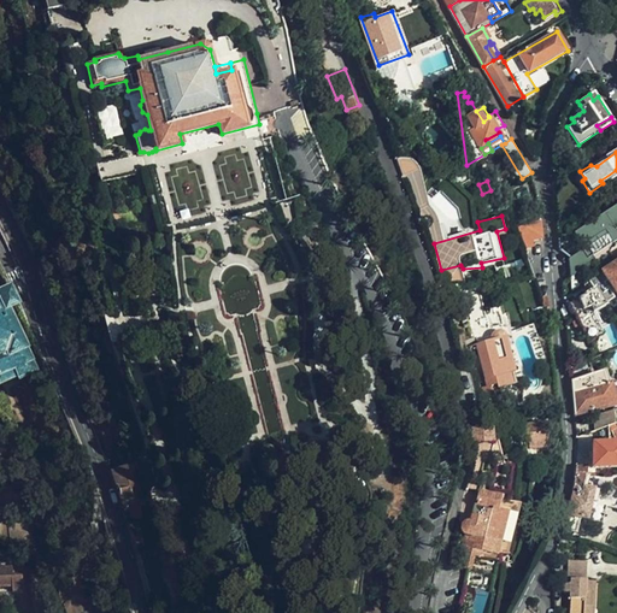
[(539,218),(518,222),(519,225),(516,227),(523,247),(536,243),(535,239),(544,237),(539,218)]
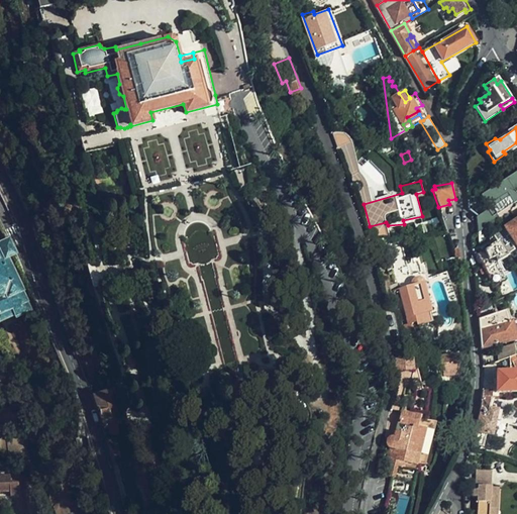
[(487,206),(488,208),(492,206),(497,213),(514,202),(508,193),(487,206)]
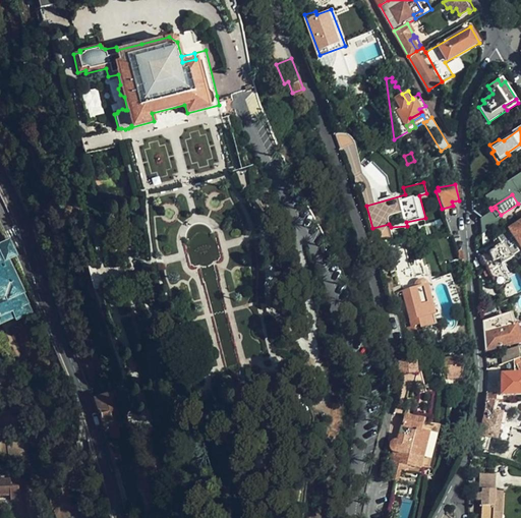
[(515,211),(505,218),(508,223),(519,216),(515,211)]
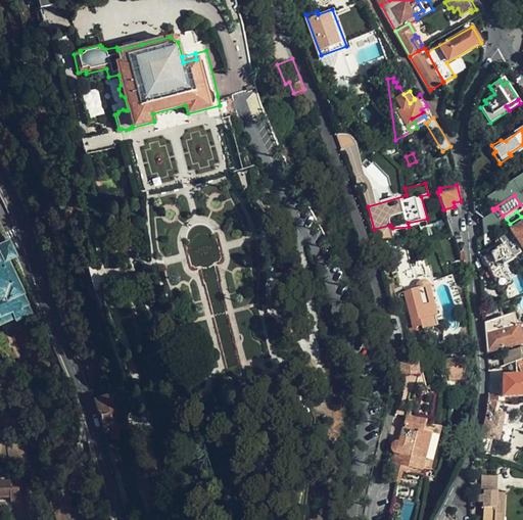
[(522,221),(500,236),(505,243),(513,255),(520,250),(512,238),(515,236),(522,248),(522,221)]
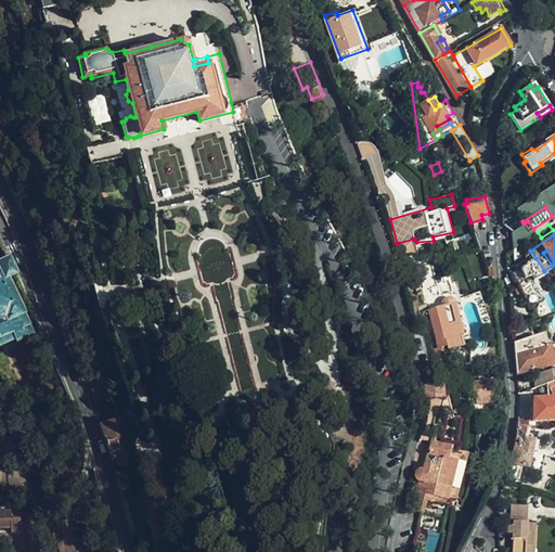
[(482,251),(483,251),(479,239),(464,244),(467,252),(482,251)]
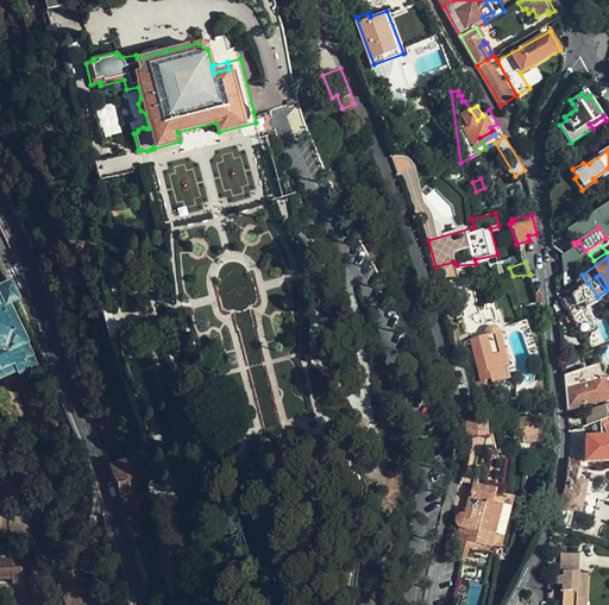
[(0,366),(14,359),(18,367),(19,370),(35,361),(5,304),(16,300),(7,283),(0,285),(0,366)]
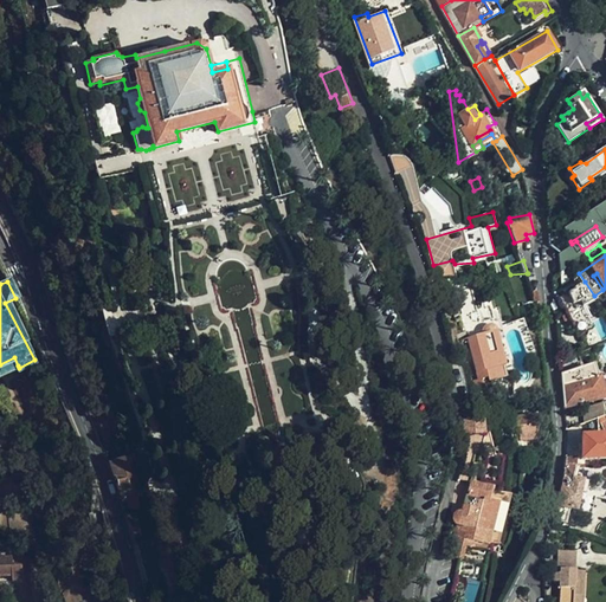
[(560,297),(566,310),(567,311),(569,317),(577,332),(592,325),(582,306),(595,298),(594,296),(585,282),(574,287),(574,289),(560,297)]
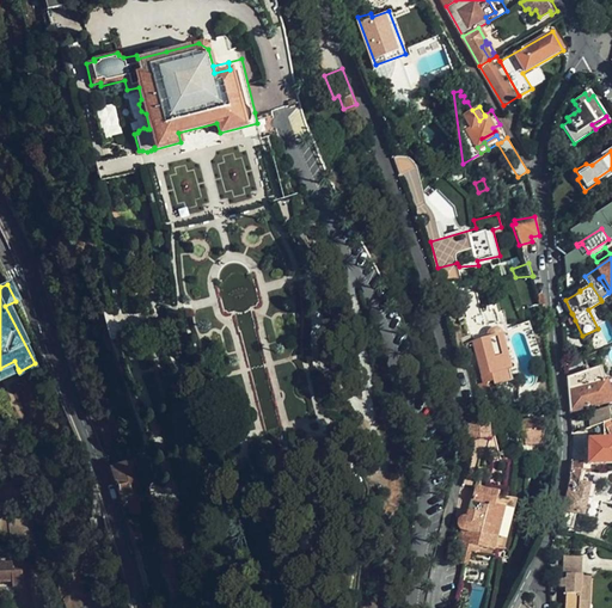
[(469,345),(475,344),(483,381),(478,381),(482,393),(495,391),(493,382),(509,379),(506,368),(510,367),(502,331),(500,329),(497,327),(493,327),(490,329),(489,331),(488,336),(475,338),(473,331),(466,333),(469,345)]
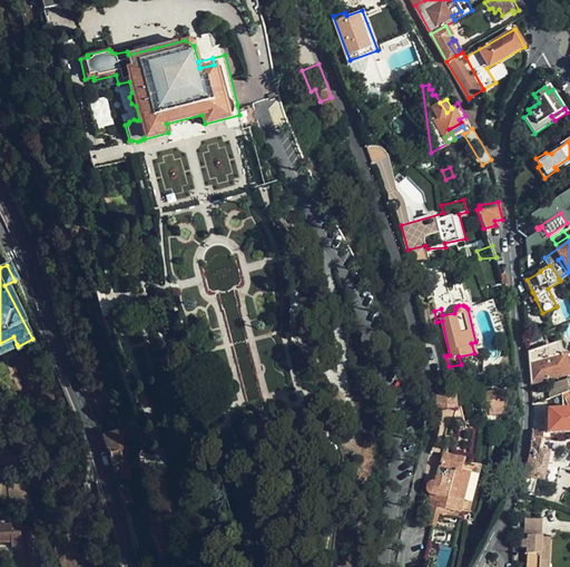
[(13,336),(0,343),(0,352),(17,344),(13,336)]
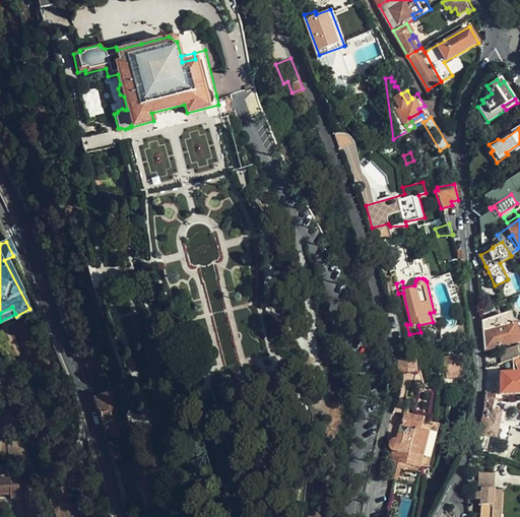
[(483,318),(485,347),(519,339),(514,320),(514,321),(511,311),(483,318)]
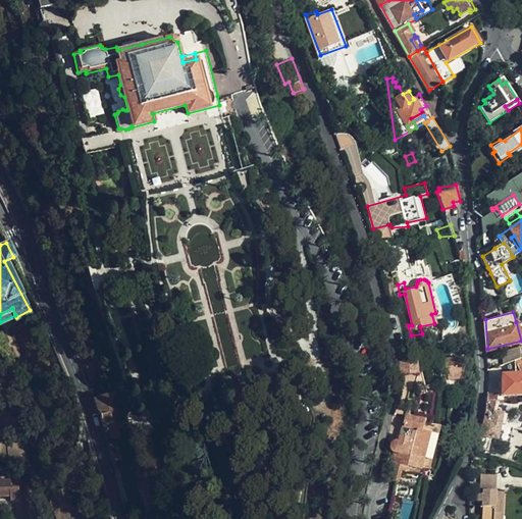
[(521,360),(521,344),(503,350),(506,362),(512,360),(520,357),(521,361),(521,360)]
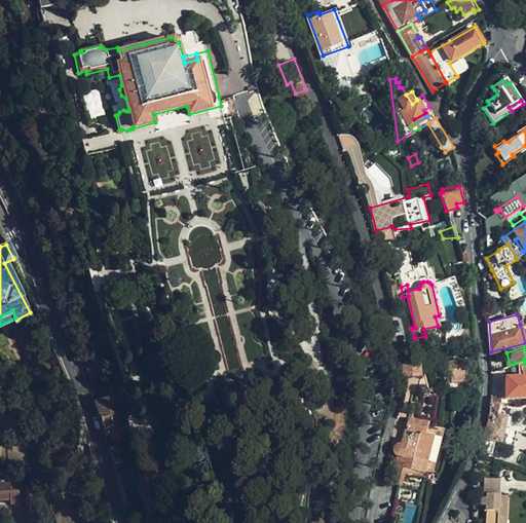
[(417,358),(410,358),(408,367),(416,368),(417,358)]
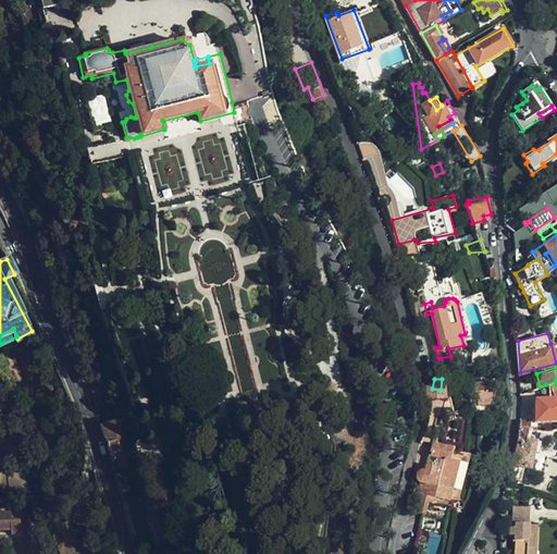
[(491,381),(474,381),(475,397),(479,396),(479,403),(492,402),(491,381)]
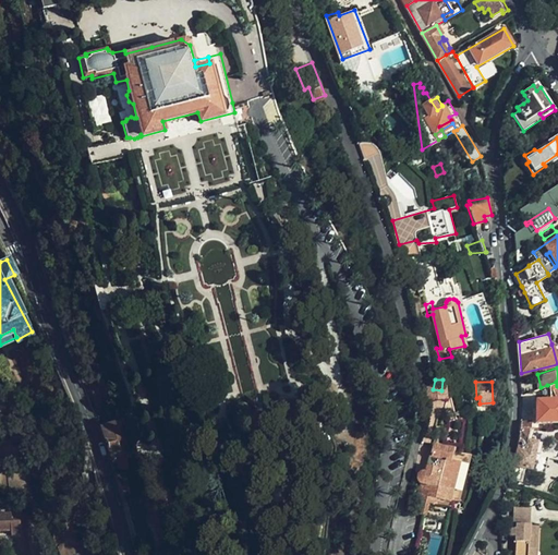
[(557,420),(557,399),(537,400),(536,420),(557,420)]
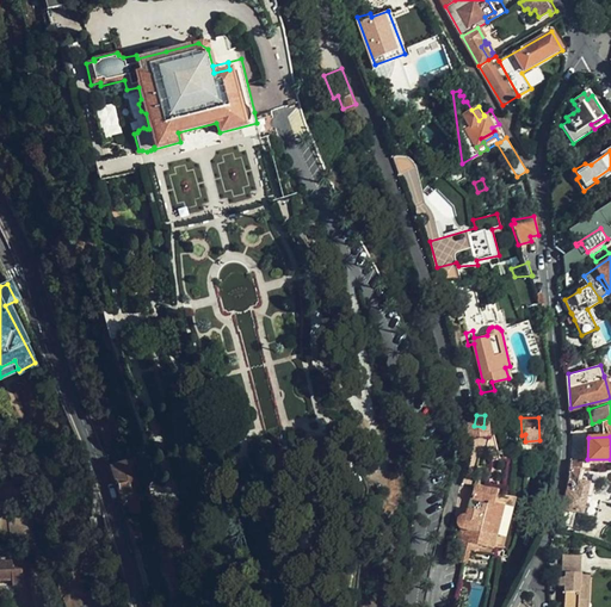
[(134,458),(111,465),(123,503),(141,497),(137,487),(142,484),(134,458)]
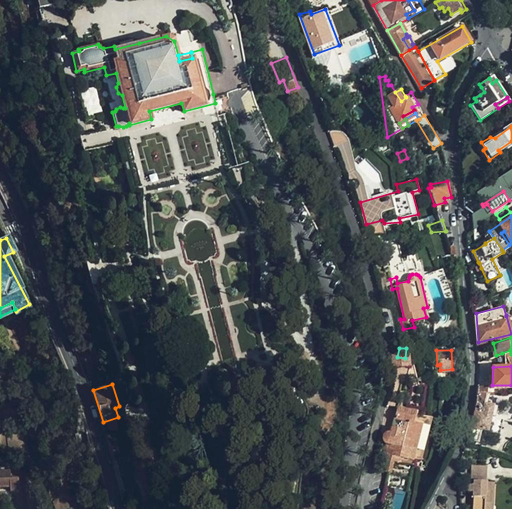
[(492,403),(495,391),(487,392),(477,391),(476,400),(473,419),(472,425),(476,427),(474,434),(481,436),(483,428),(489,430),(493,414),(496,415),(499,405),(492,403)]
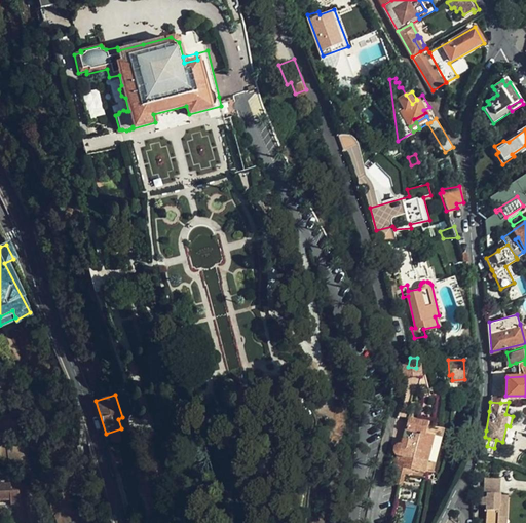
[(396,453),(389,482),(401,484),(404,473),(405,468),(407,468),(427,473),(437,435),(435,434),(437,424),(422,421),(403,416),(398,442),(395,443),(392,446),(391,448),(392,451),(395,453),(396,453)]
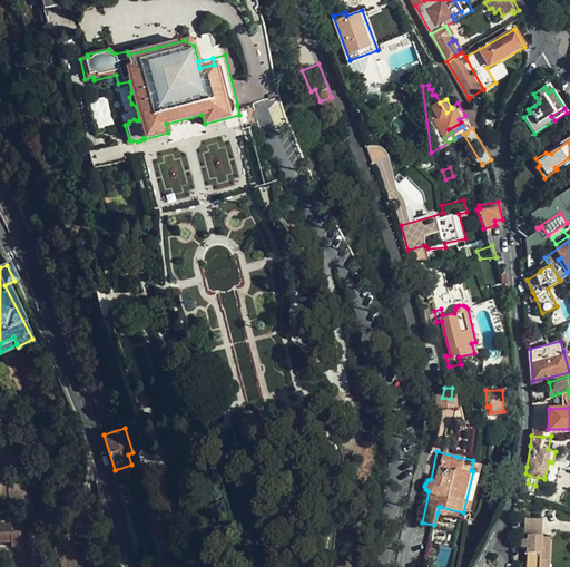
[(287,511),(290,509),(291,507),(291,505),(290,501),(288,499),(286,497),(284,496),(281,496),(278,497),(276,499),(274,501),(273,504),(274,507),(275,509),(276,511),(279,512),(282,514),(285,512),(287,511)]
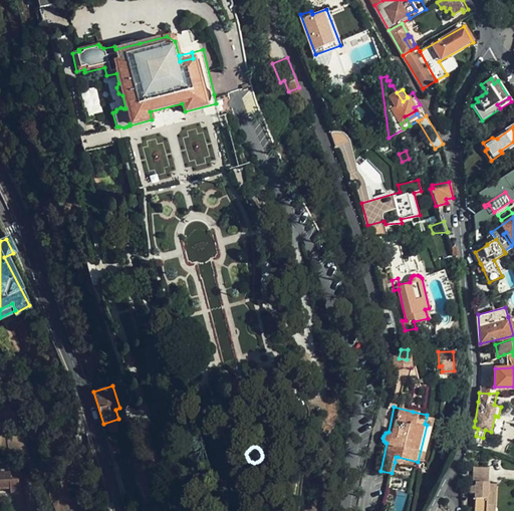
[(474,510),(486,510),(486,501),(494,501),(495,482),(486,481),(479,481),(479,475),(487,475),(487,467),(472,467),(471,485),(468,485),(467,488),(469,491),(475,491),(474,510)]
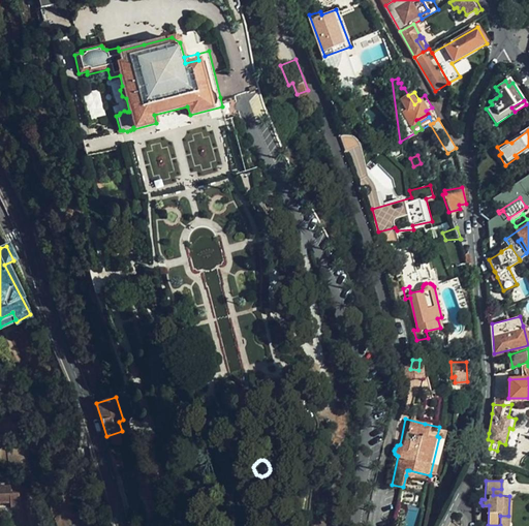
[(9,486),(0,486),(0,502),(9,501),(10,505),(18,504),(17,493),(9,494),(9,486)]
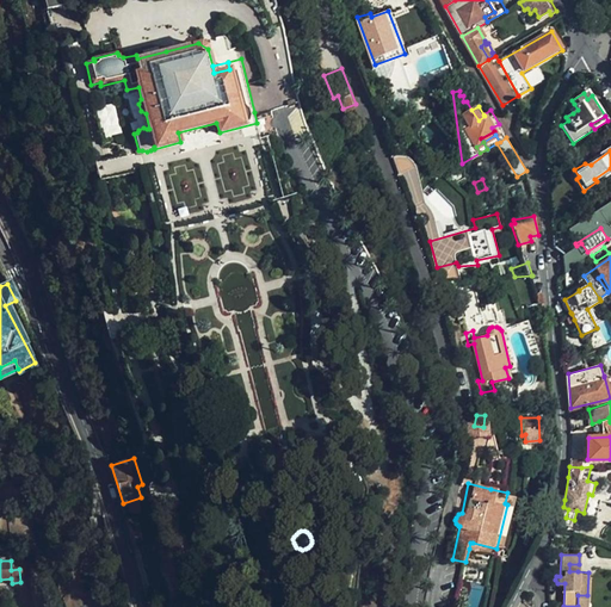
[(43,606),(38,576),(30,577),(34,606),(43,606)]
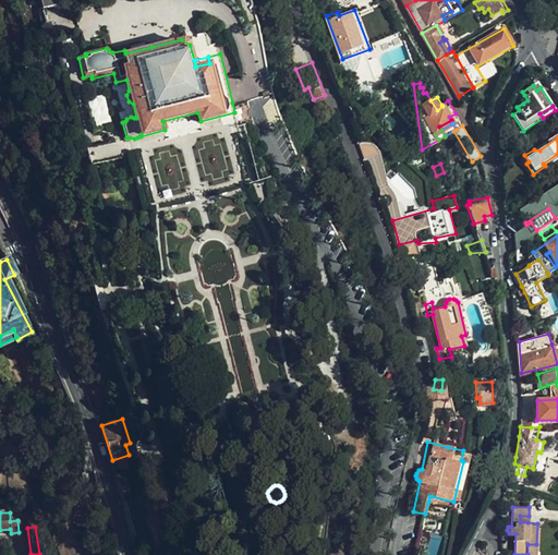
[(528,544),(528,554),(535,554),(536,554),(536,544),(528,544)]
